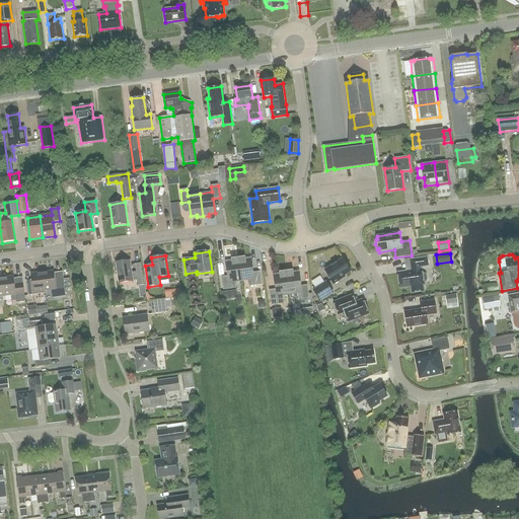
[(238,258),(241,281),(248,280),(249,286),(262,285),(260,272),(253,273),(251,258),(245,260),(244,257),(238,258)]
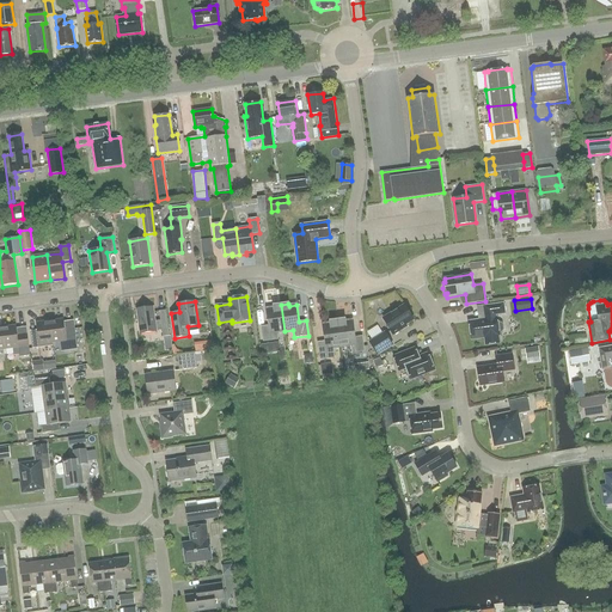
[(496,316),(506,313),(503,304),(484,306),(485,316),(483,316),(479,320),(469,322),(471,340),(484,338),(485,346),(500,343),(499,336),(500,336),(500,332),(502,331),(503,330),(502,325),(501,323),(499,323),(497,318),(496,318),(496,316)]
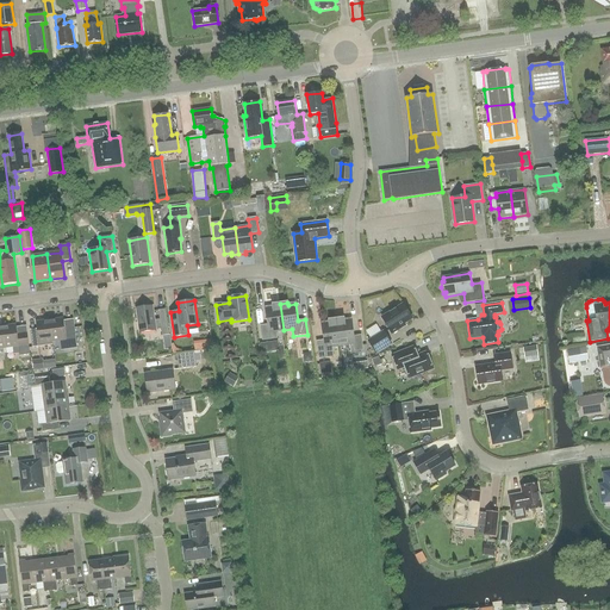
[(277,331),(284,330),(280,304),(273,305),(273,307),(266,309),(268,325),(261,327),(263,341),(277,338),(277,331)]
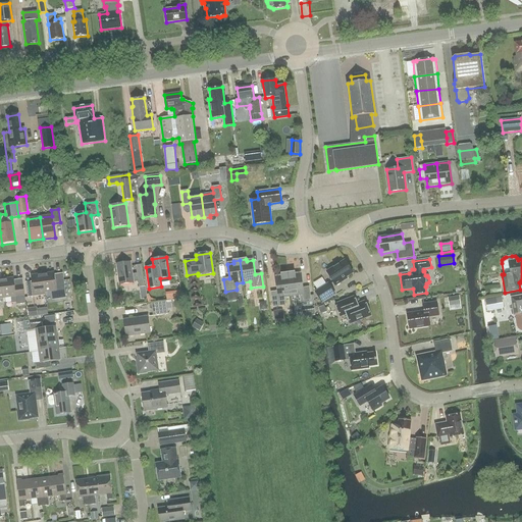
[(327,272),(335,285),(343,281),(342,279),(353,272),(346,260),(327,272)]
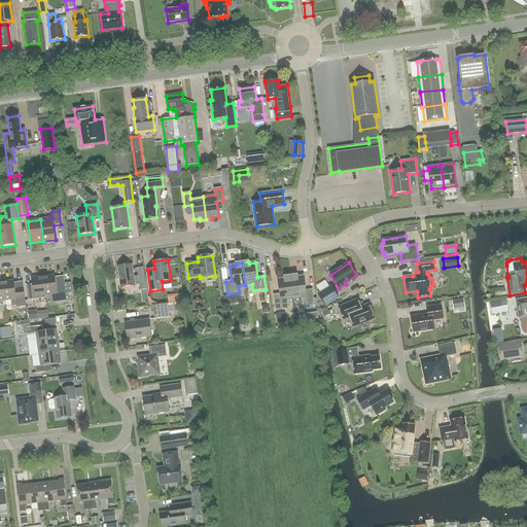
[(135,285),(139,284),(140,290),(146,289),(145,279),(139,280),(138,276),(134,276),(132,265),(117,267),(120,287),(135,285)]
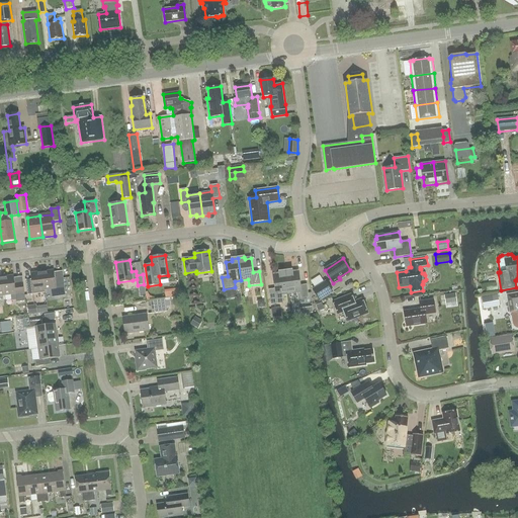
[(54,270),(42,272),(45,290),(51,289),(53,297),(66,295),(64,279),(56,280),(54,270)]
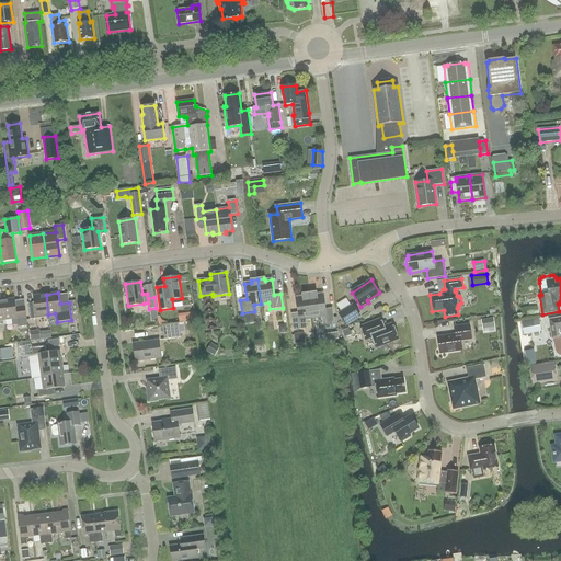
[(317,293),(309,294),(312,318),(325,317),(327,323),(334,322),(332,309),(325,309),(323,294),(317,295),(317,293)]
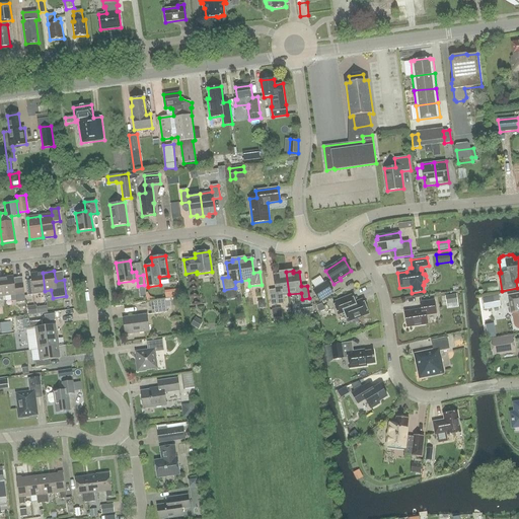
[(289,294),(286,272),(280,273),(280,275),(274,276),(276,290),(270,291),(272,305),(284,303),(283,295),(289,294)]
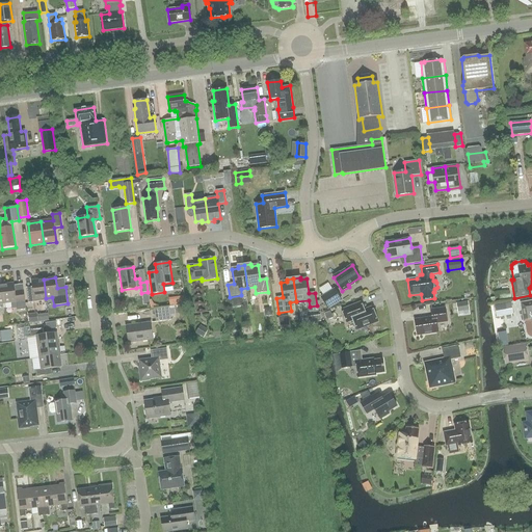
[(34,300),(46,298),(44,280),(32,281),(32,287),(26,288),(28,303),(35,302),(34,300)]
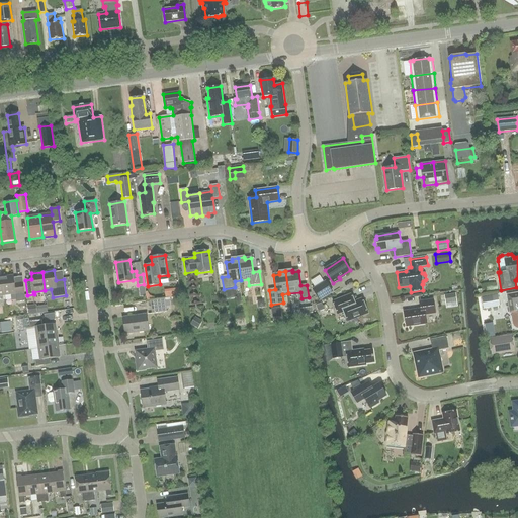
[(314,285),(323,281),(320,275),(311,279),(314,285)]
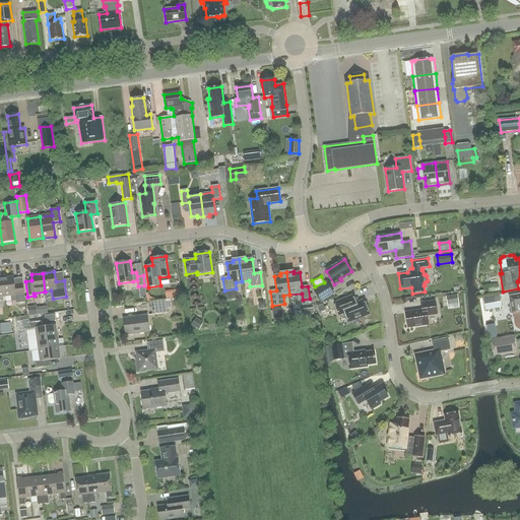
[(14,277),(2,278),(5,297),(11,297),(12,303),(16,302),(17,304),(25,303),(23,284),(15,285),(14,277)]
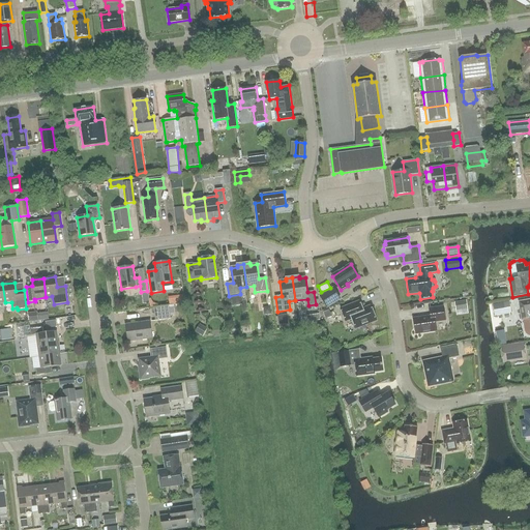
[(333,287),(320,295),(327,307),(341,299),(333,287)]
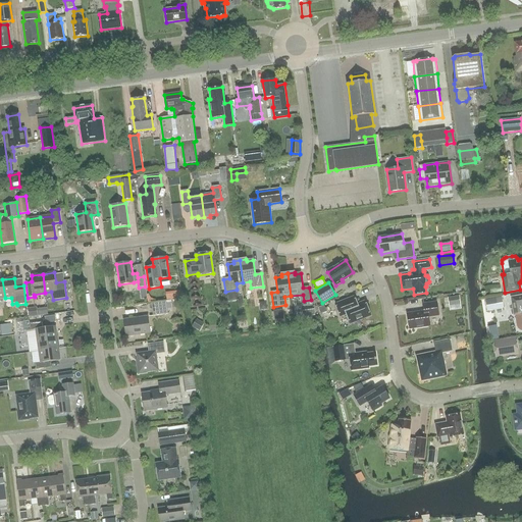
[(170,292),(171,299),(181,298),(180,290),(170,292)]
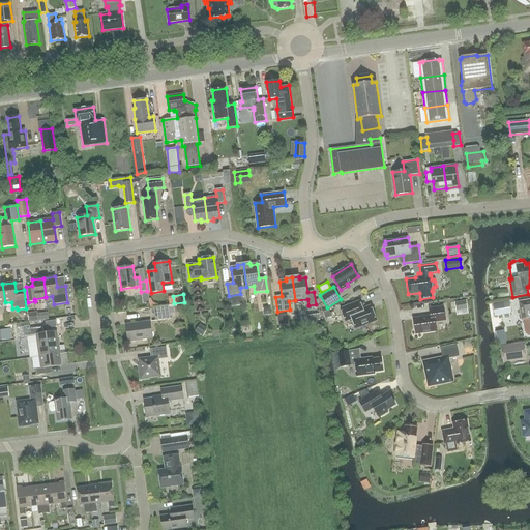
[(235,297),(227,298),(228,305),(235,305),(235,297)]
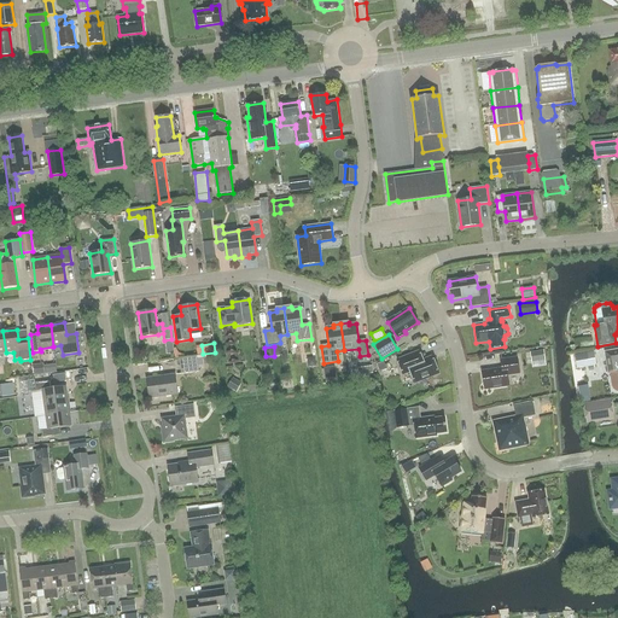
[(617,349),(605,353),(608,373),(610,373),(612,386),(613,389),(617,391),(617,390),(617,349)]
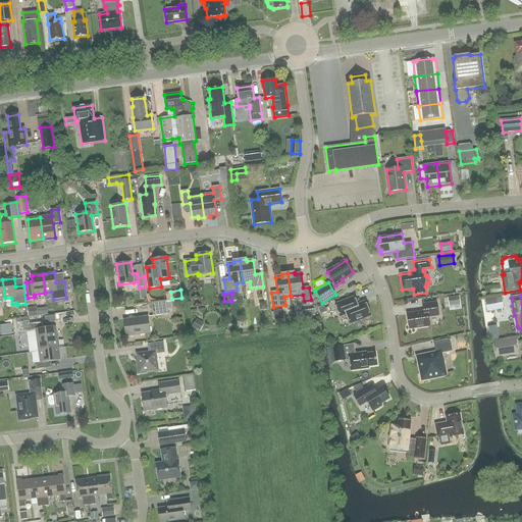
[(460,296),(448,298),(449,306),(461,305),(460,296)]
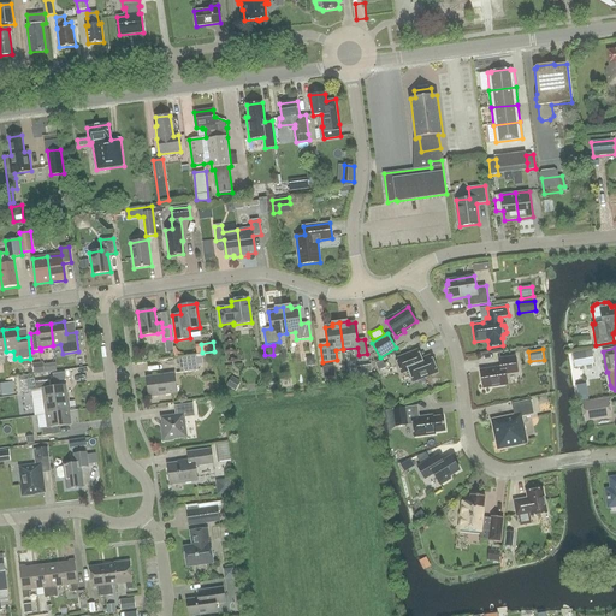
[(396,359),(401,368),(402,374),(409,372),(414,381),(437,373),(431,356),(420,360),(416,351),(396,359)]
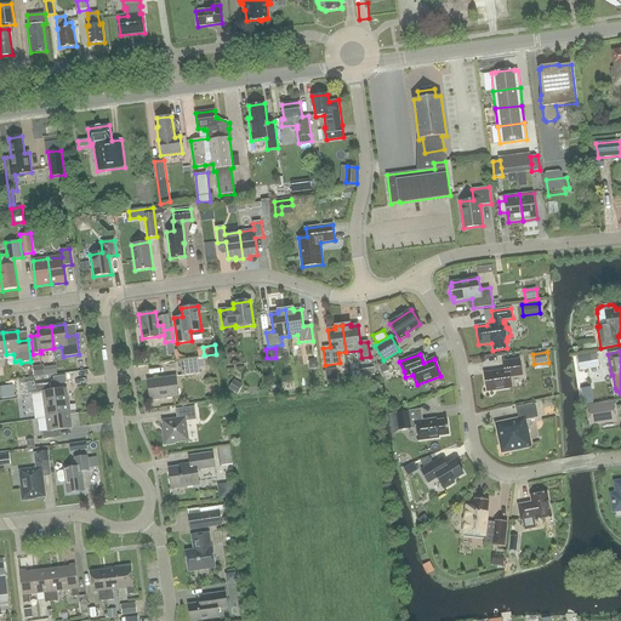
[(597,354),(579,358),(580,369),(599,366),(597,354)]
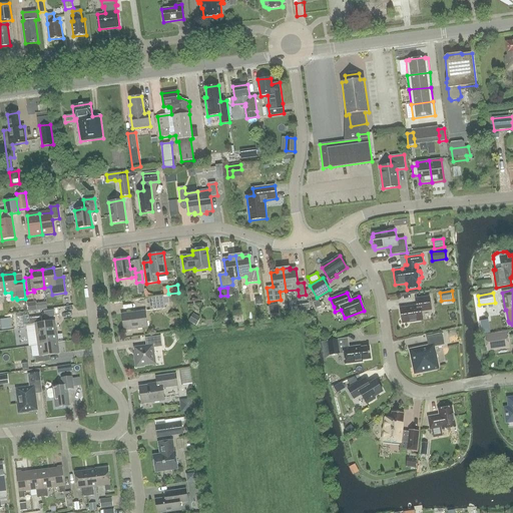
[(163,296),(148,298),(150,310),(164,309),(163,296)]
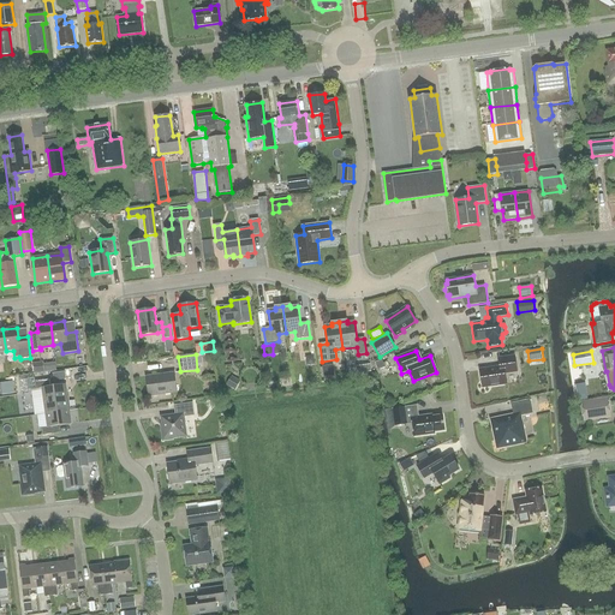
[(306,365),(315,364),(314,356),(305,357),(306,365)]
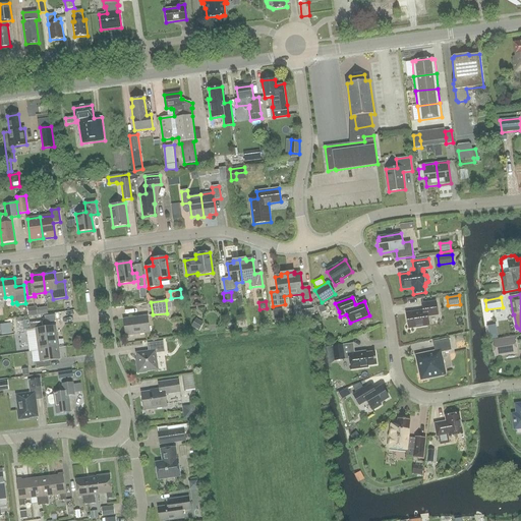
[(408,328),(429,325),(427,315),(438,314),(437,302),(422,304),(423,311),(406,313),(408,328)]
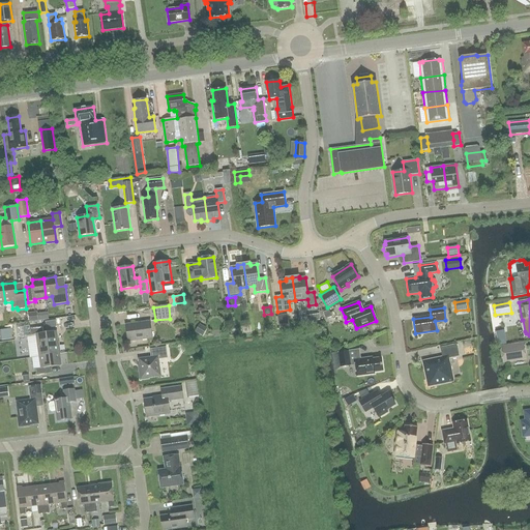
[(36,312),(29,313),(30,322),(37,321),(36,312)]
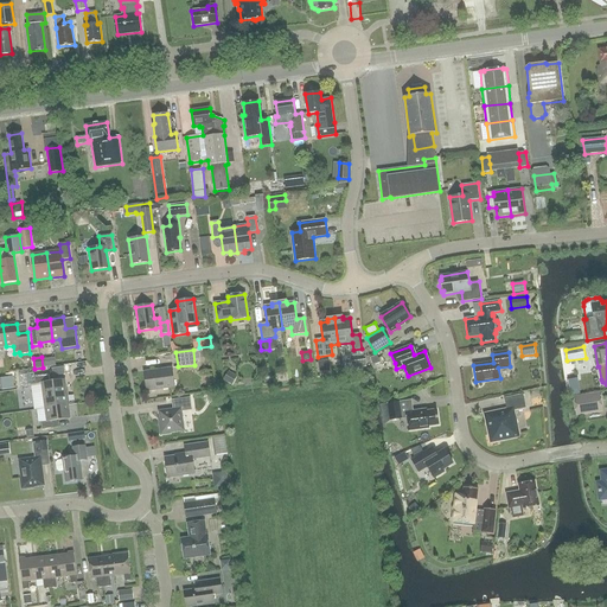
[(318,362),(320,372),(330,370),(328,359),(318,362)]
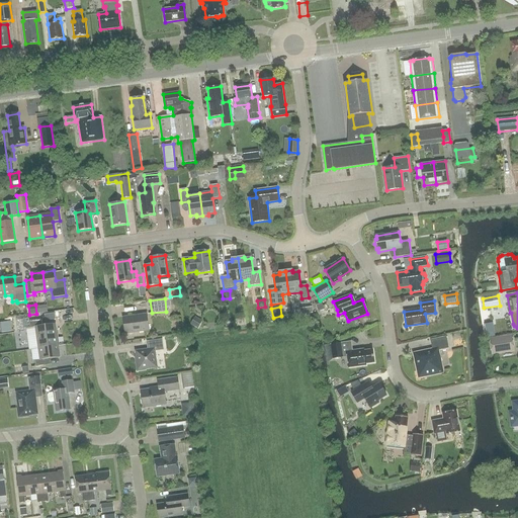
[(123,318),(125,334),(149,331),(147,315),(123,318)]
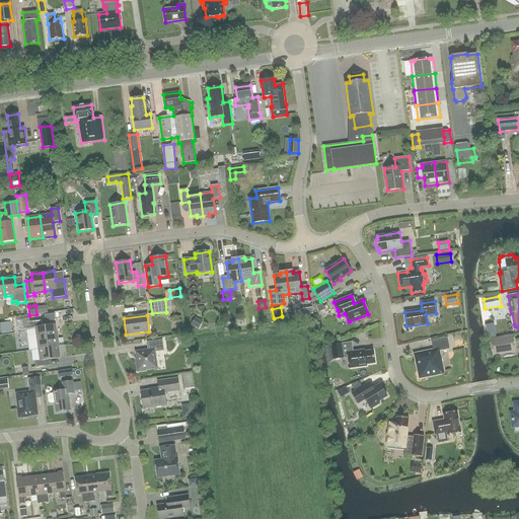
[(204,320),(196,315),(191,324),(199,329),(204,320)]
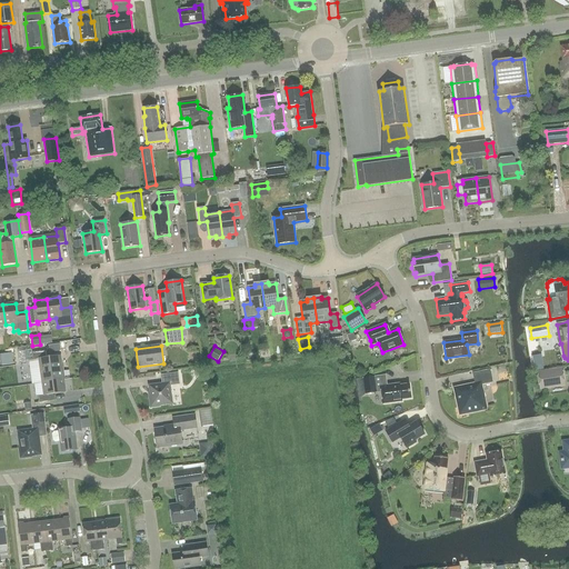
[(39,359),(42,383),(65,380),(61,356),(47,358),(46,351),(48,351),(47,347),(32,349),(35,360),(39,359)]
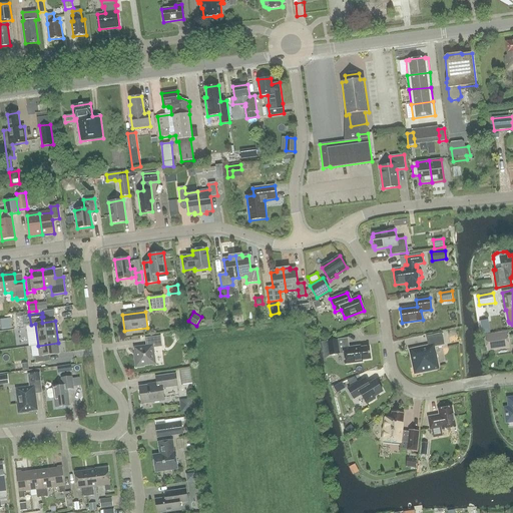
[(0,319),(0,322),(1,329),(12,328),(11,318),(0,319)]
